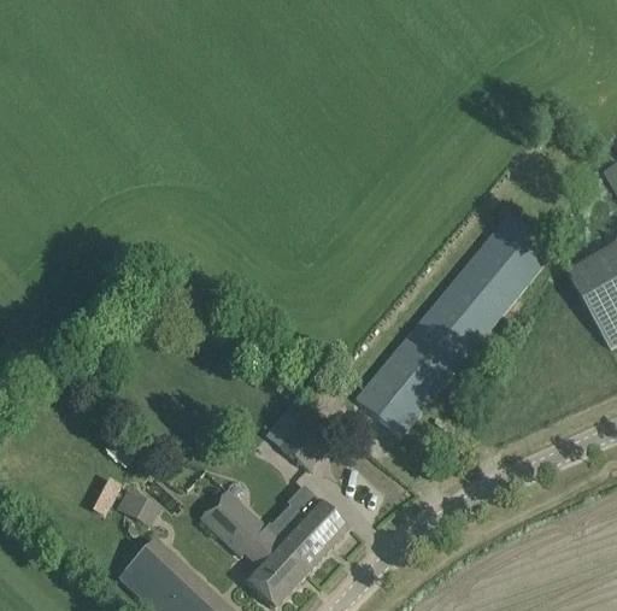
[(554,250),(510,212),(356,398),(400,435),(554,250)]
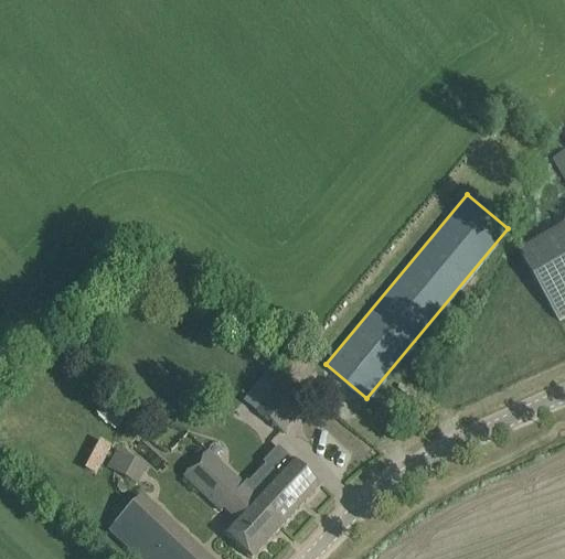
[(564,223),(520,250),(558,316),(564,312),(564,223)]
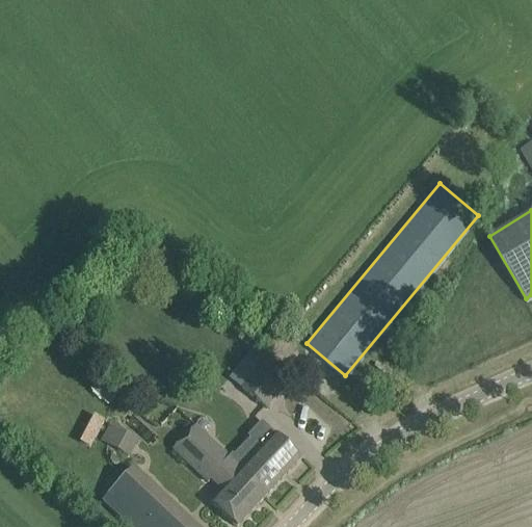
[(290,377),(258,353),(237,381),(268,405),(290,377)]
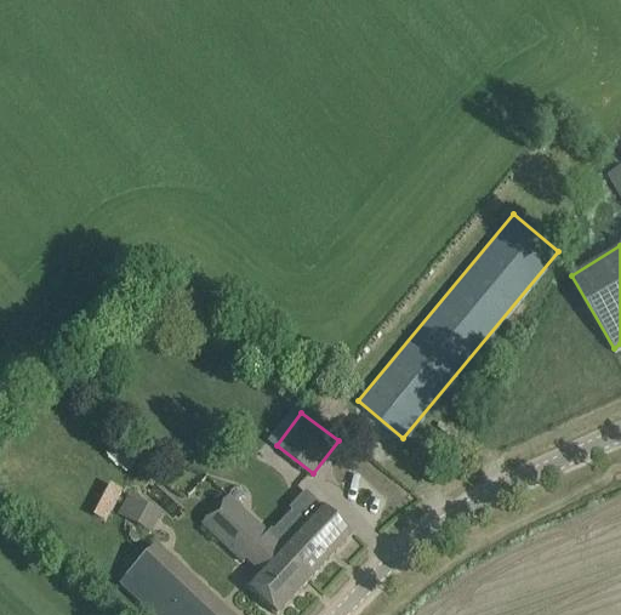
[(134,457),(114,439),(106,449),(125,467),(134,457)]
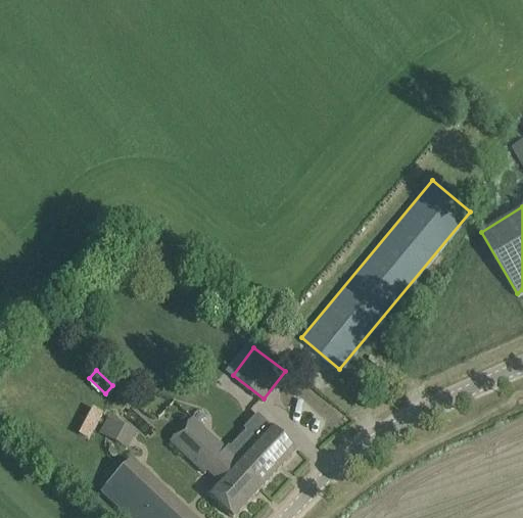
[(88,436),(102,411),(92,406),(78,431),(88,436)]
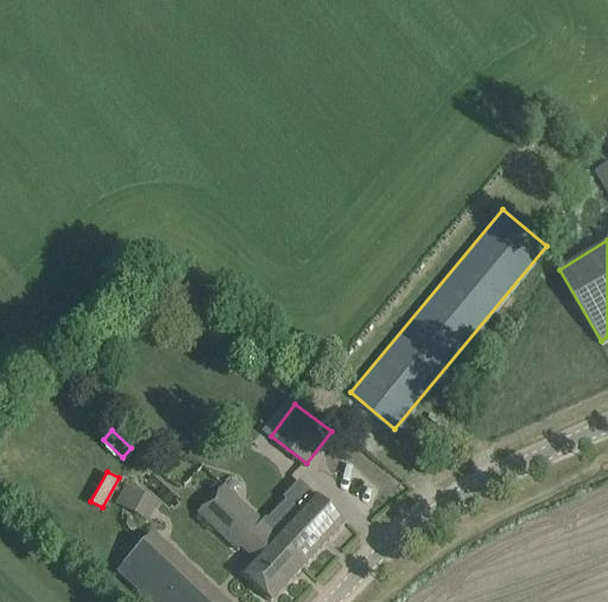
[(222,482),(197,509),(236,546),(241,542),(254,553),(249,558),(239,569),(253,582),(270,597),(302,564),(272,536),(268,539),(254,526),(261,519),(222,482)]
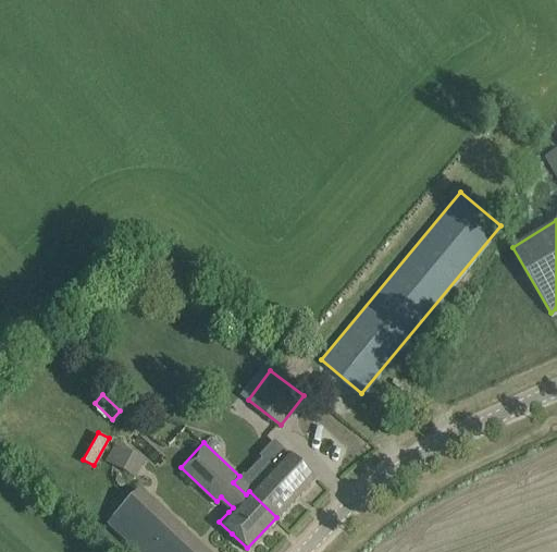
[(120,443),(110,461),(134,475),(145,456),(120,443)]
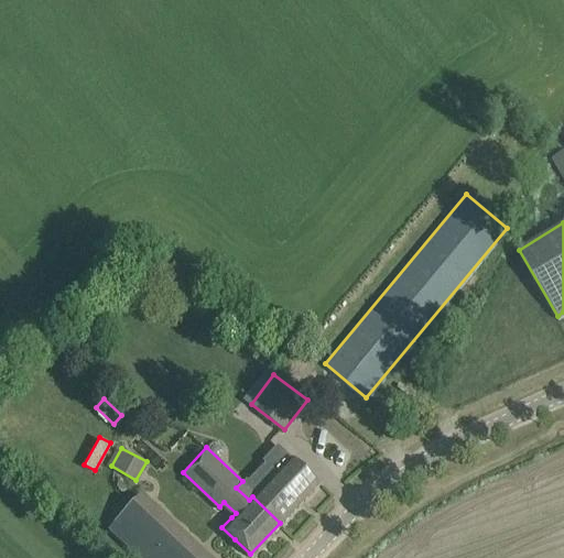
[(242,481),(236,488),(249,500),(252,496),(280,523),(318,483),(302,468),(291,457),(290,458),(277,472),(259,490),(246,478),(242,481)]
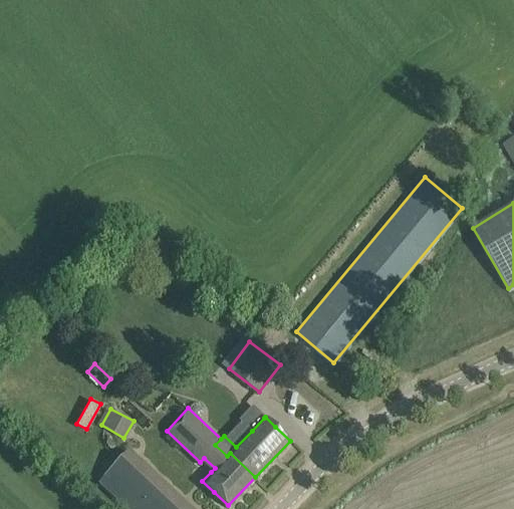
[(98,481),(129,508),(187,508),(125,452),(98,481)]
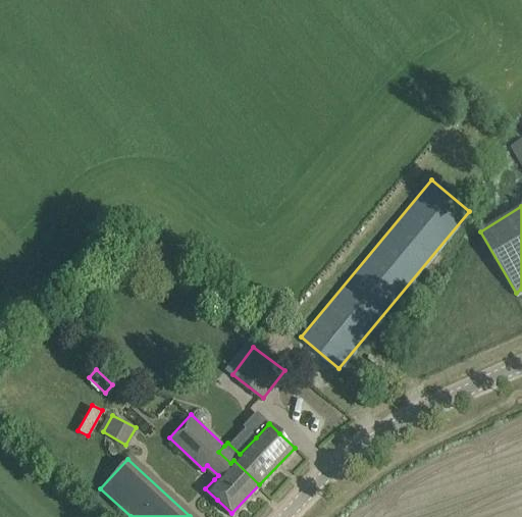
All buildings are outlined.
